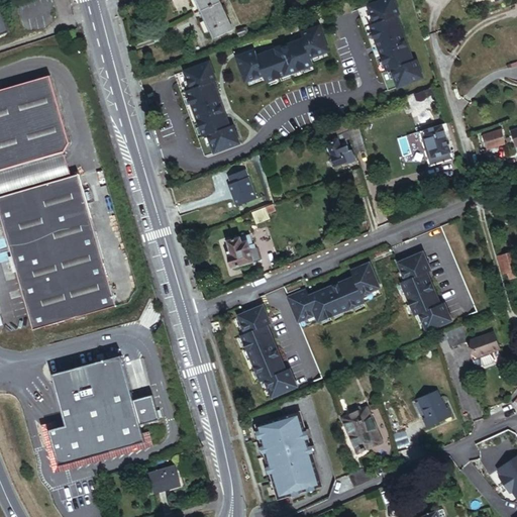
[(218,3),(216,0),(196,0),(201,11),(218,3)]
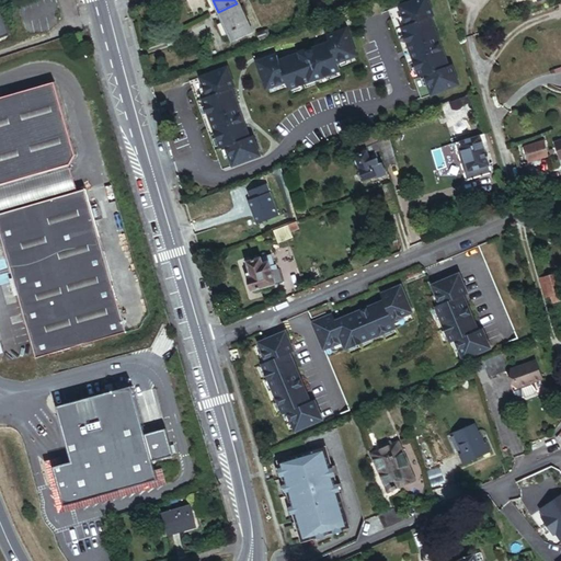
[(436,15),(430,0),(411,0),(399,4),(405,24),(400,26),(420,79),(423,77),(431,98),(460,87),(453,65),(450,65),(432,16),(436,15)]
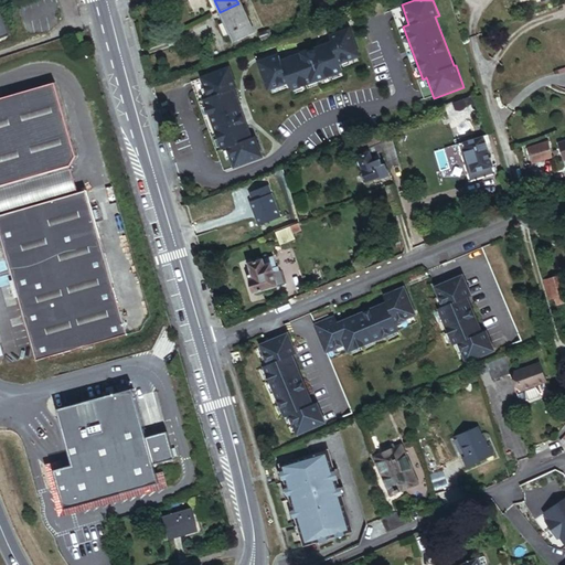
[(252,34),(238,3),(220,12),(233,42),(252,34)]
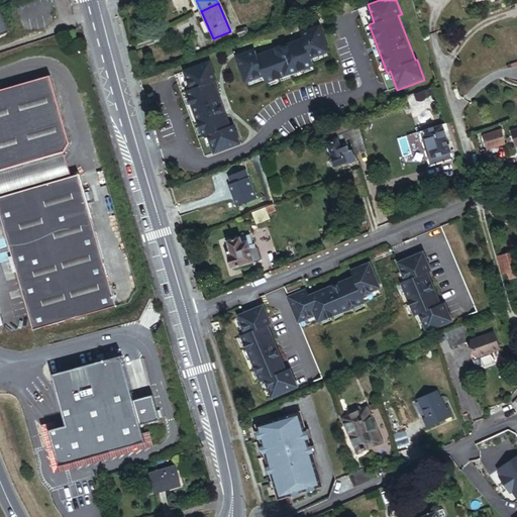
[(256,54),(254,48),(234,56),(244,82),(264,75),(267,84),(315,67),(312,59),(331,52),(321,23),(300,31),(302,36),(256,54)]
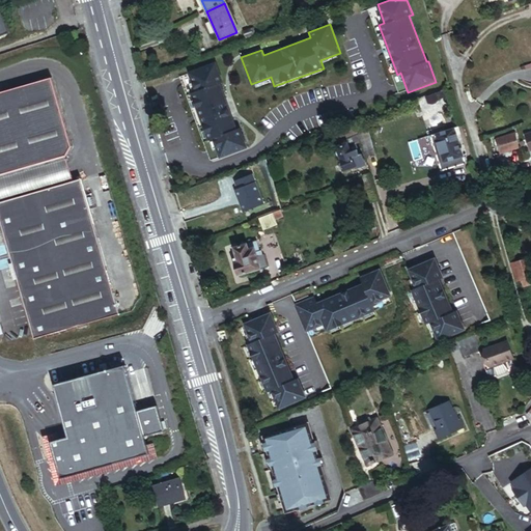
[(216,61),(187,72),(194,91),(190,93),(207,141),(213,139),(220,158),(247,147),(240,128),(236,129),(220,84),(224,82),(216,61)]
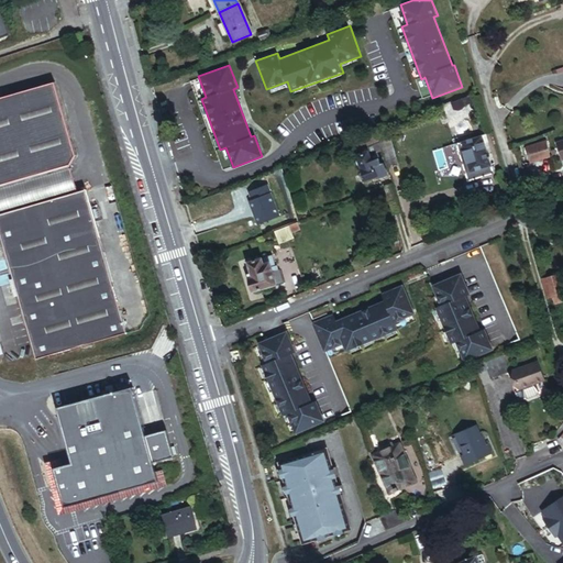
[(76,156),(55,83),(0,97),(0,233),(36,361),(128,334),(86,190),(78,192),(70,166),(76,156)]
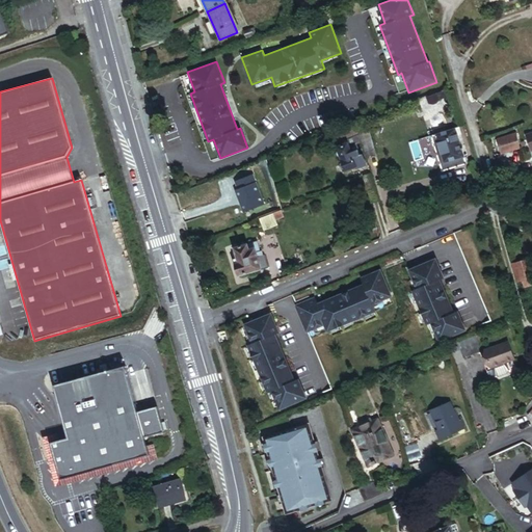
[(447,90),(436,95),(439,100),(449,96),(447,90)]
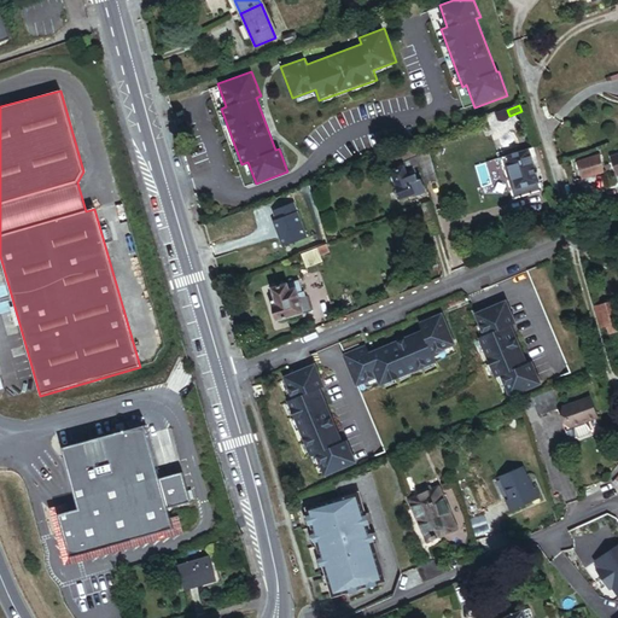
[(507,110),(494,115),(496,122),(502,123),(507,121),(509,117),(509,116),(507,110)]
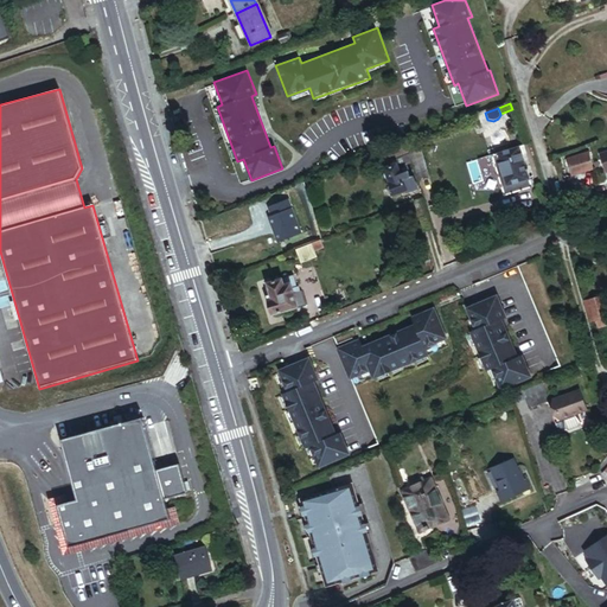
[(406,141),(397,145),(402,160),(408,165),(411,164),(409,154),(406,141)]
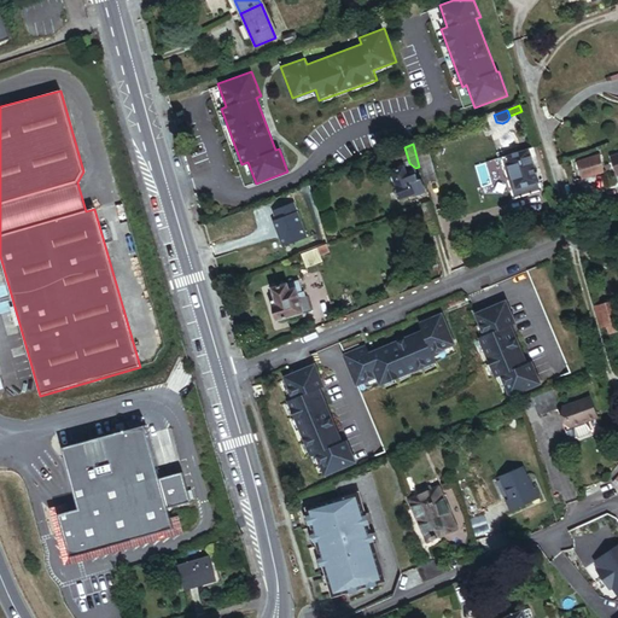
[(404,147),(395,151),(401,167),(409,163),(404,147)]
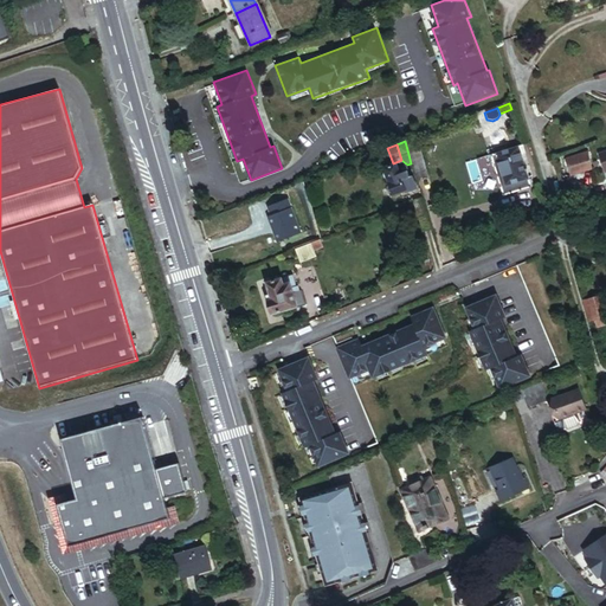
[(521,155),(519,147),(491,155),(503,195),(530,187),(521,155)]
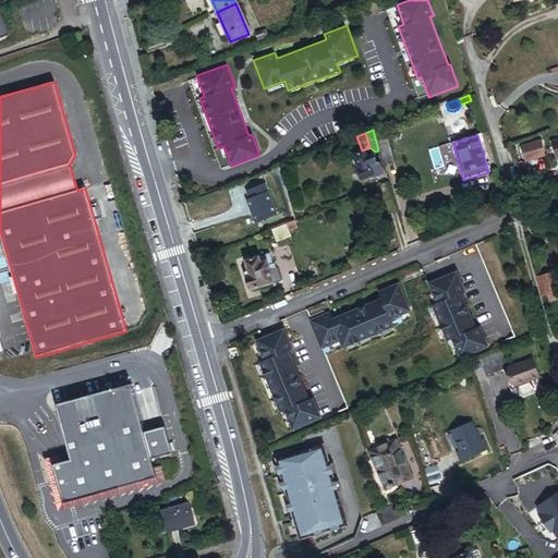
[(389,137),(376,142),(378,150),(383,166),(396,161),(389,137)]
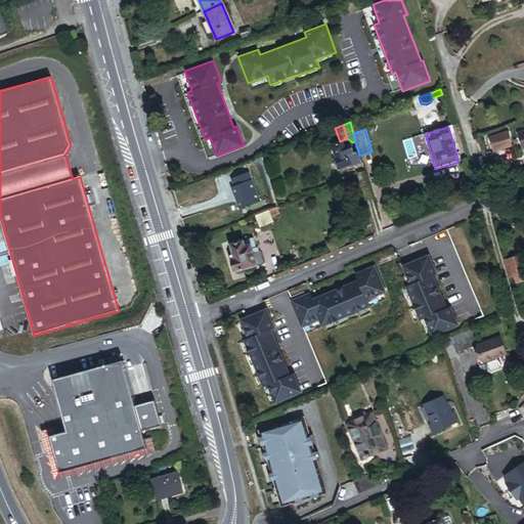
[(508,132),(489,138),(494,153),(513,146),(508,132)]
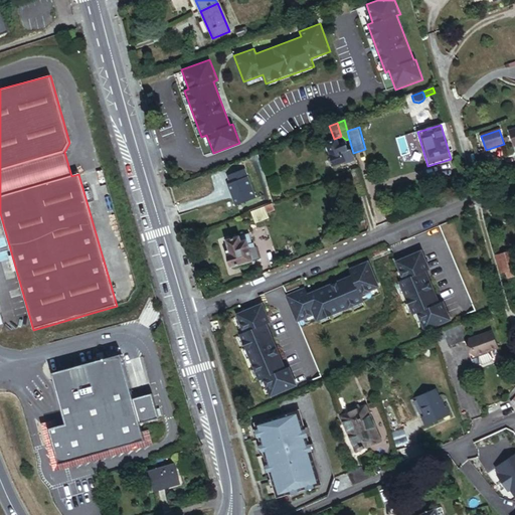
[(348,155),(343,141),(337,143),(336,140),(326,144),(334,165),(344,162),(343,157),(348,155)]
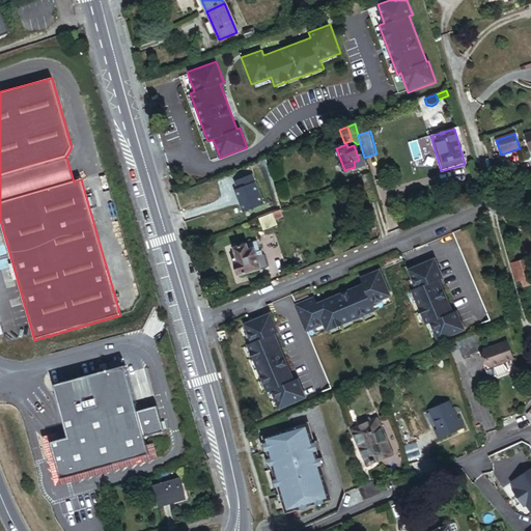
[(369,174),(361,176),(369,202),(378,200),(369,174)]
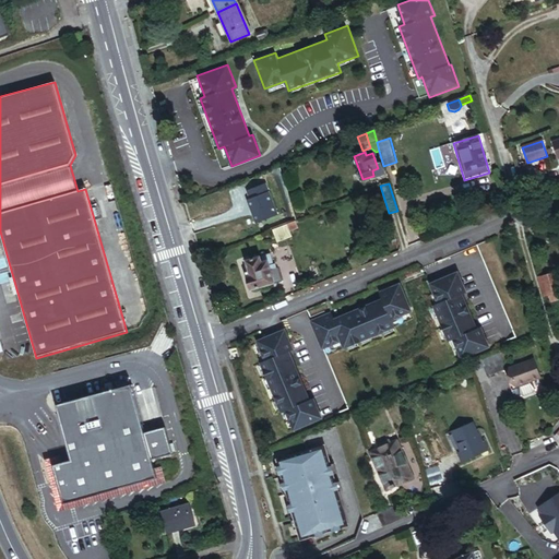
[(296,222),(272,229),(276,242),(293,237),(289,230),(298,227),(296,222)]
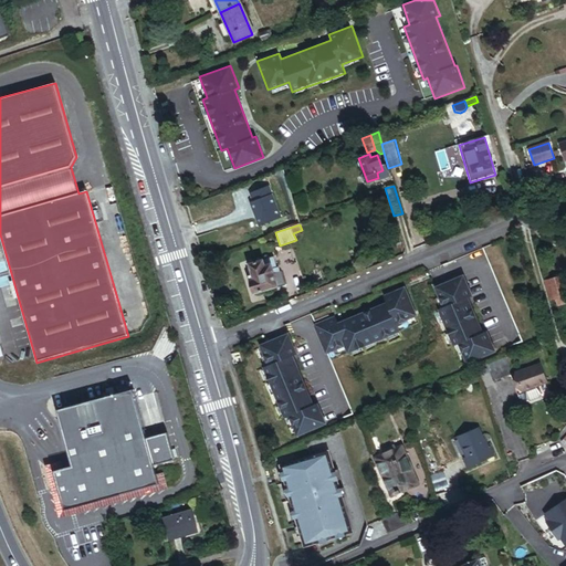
[(273,259),(250,265),(254,280),(250,281),(253,293),(276,286),(278,290),(285,287),(281,272),(273,274),(271,268),(275,266),(273,259)]
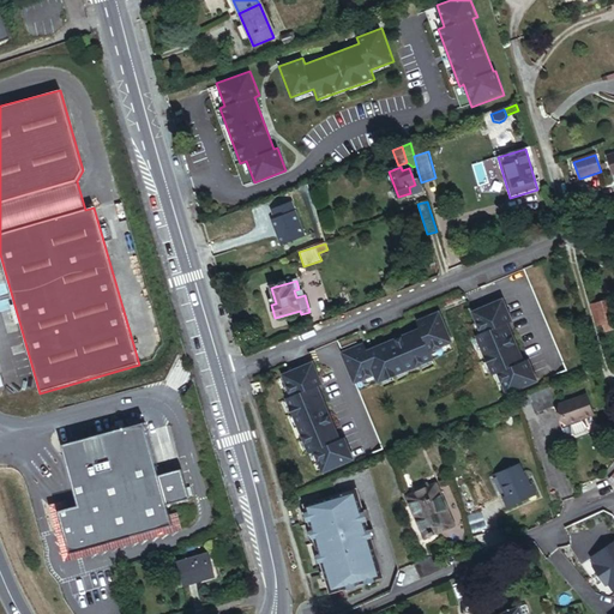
[(515,323),(504,299),(473,312),(481,335),(476,336),(493,378),(499,375),(507,397),(541,384),(531,360),(527,362),(510,324),(515,323)]
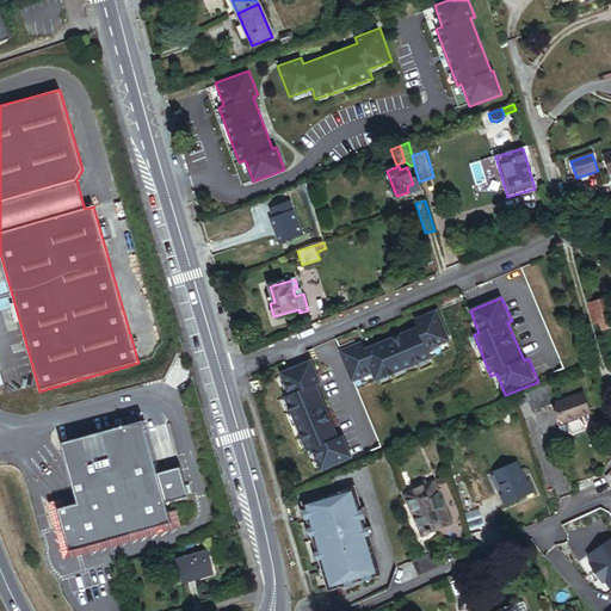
[(604,301),(587,306),(593,326),(599,323),(610,320),(604,301)]
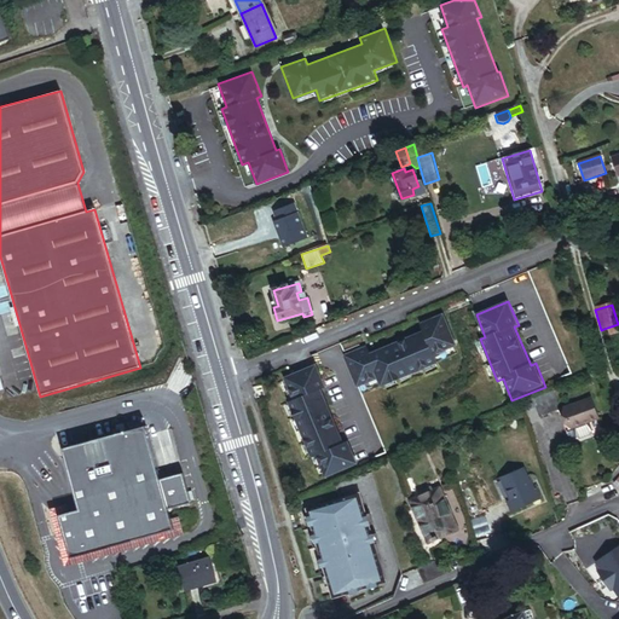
[(366,346),(343,357),(357,388),(379,379),(382,388),(438,364),(435,357),(458,347),(444,314),(420,324),(422,331),(369,353),(366,346)]
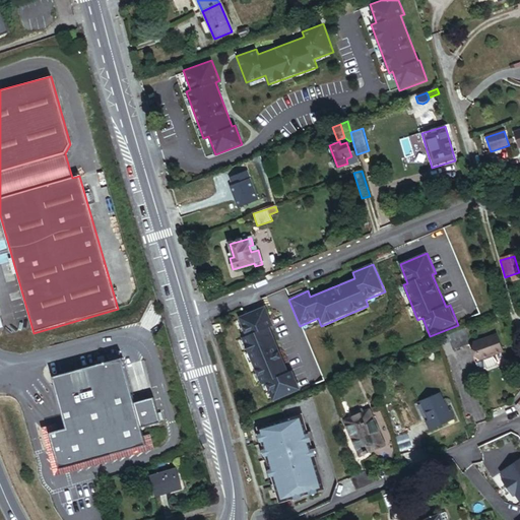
[(519,274),(519,272),(510,275),(512,282),(519,279),(519,274)]
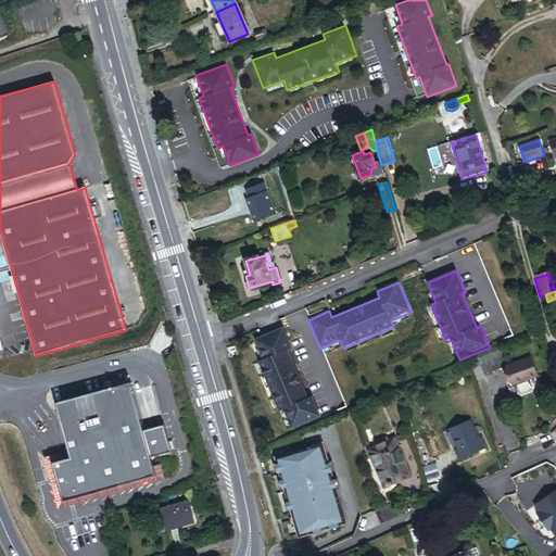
[(293,349),(283,328),(254,340),(263,361),(258,363),(280,413),(285,411),(292,430),(320,418),(312,397),(308,399),(288,351),(293,349)]
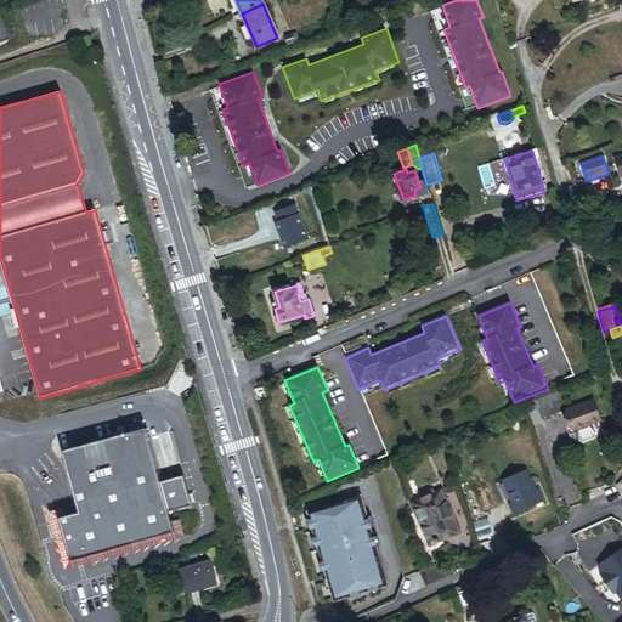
[(554,394),(536,400),(542,419),(560,413),(554,394)]
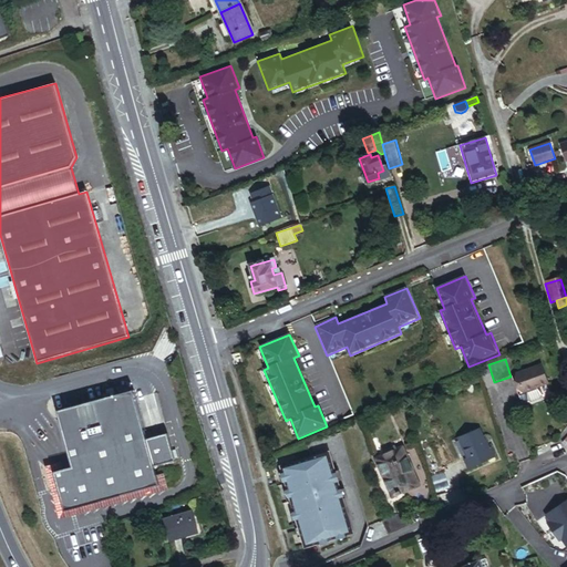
[(540,367),(511,377),(521,406),(550,397),(540,367)]
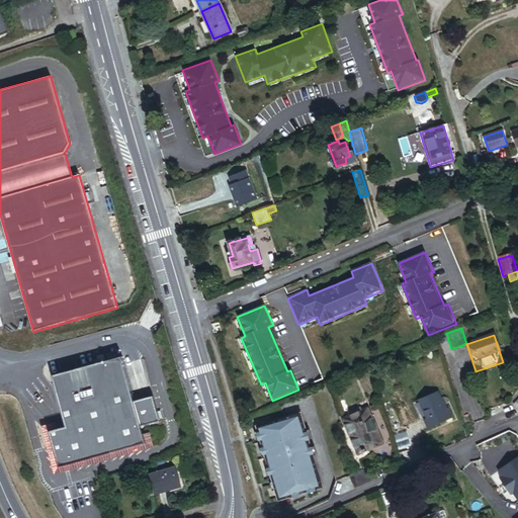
[(120,351),(51,370),(65,421),(49,426),(59,464),(145,440),(140,423),(134,400),(120,351)]
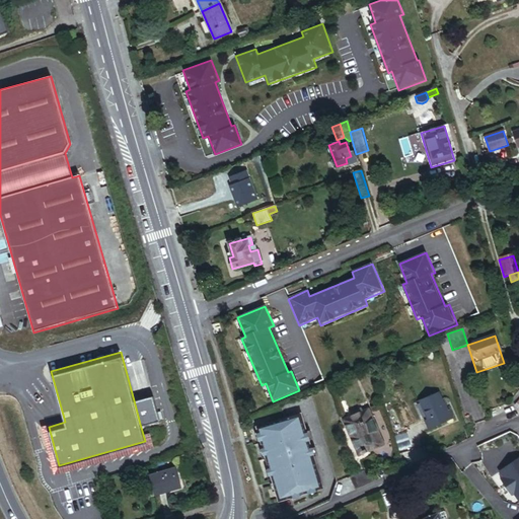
[(438,393),(419,401),(427,420),(424,422),(428,430),(452,420),(449,411),(446,413),(438,393)]
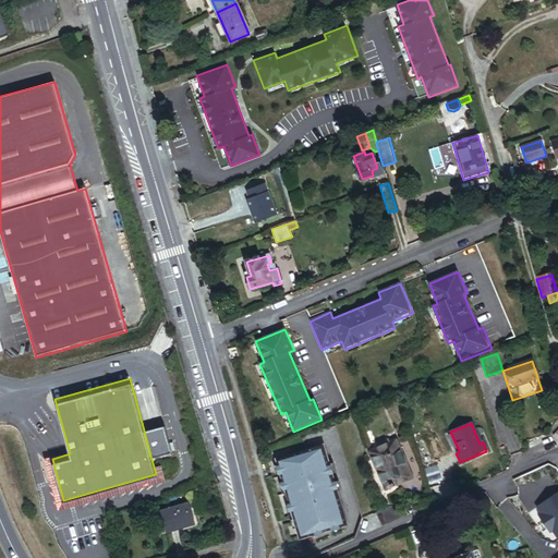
[(164,424),(144,431),(150,456),(171,450),(164,424)]
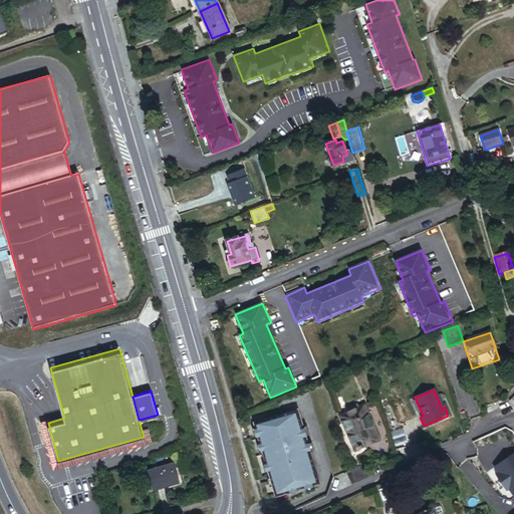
[(362,405),(341,415),(356,450),(363,447),(363,445),(377,439),(362,405)]
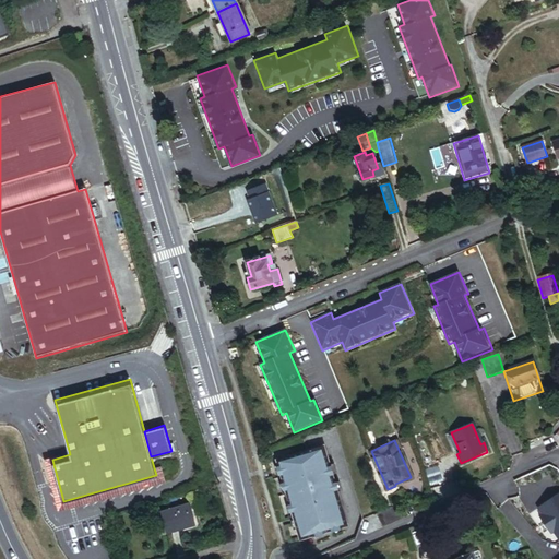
[(324,447),(276,461),(300,543),(348,527),(324,447)]
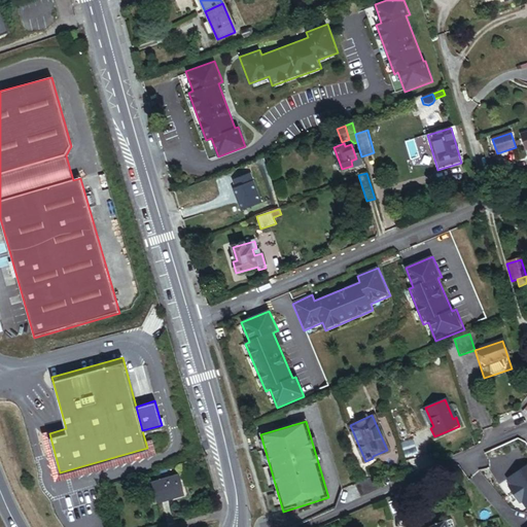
[(526,512),(526,461),(506,476),(511,482),(507,484),(526,513),(526,512)]
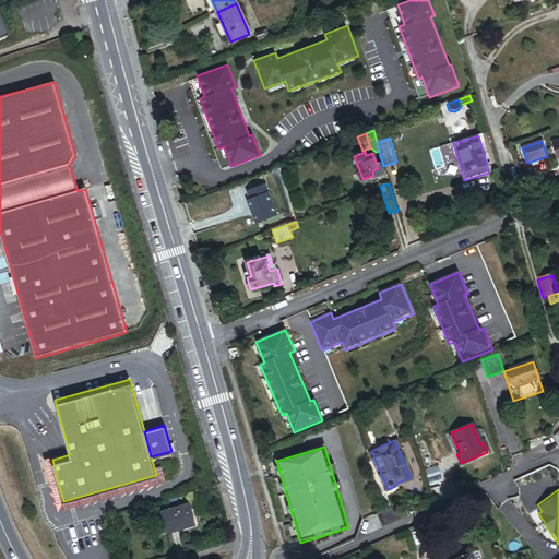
[(189,504),(163,511),(167,533),(194,527),(189,504)]
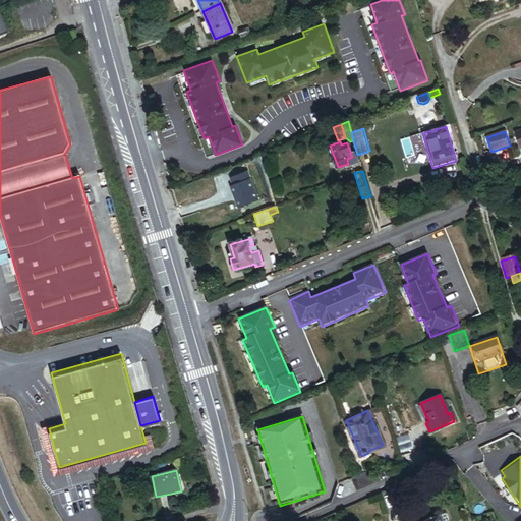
[(392,495),(384,496),(386,511),(394,509),(392,495)]
